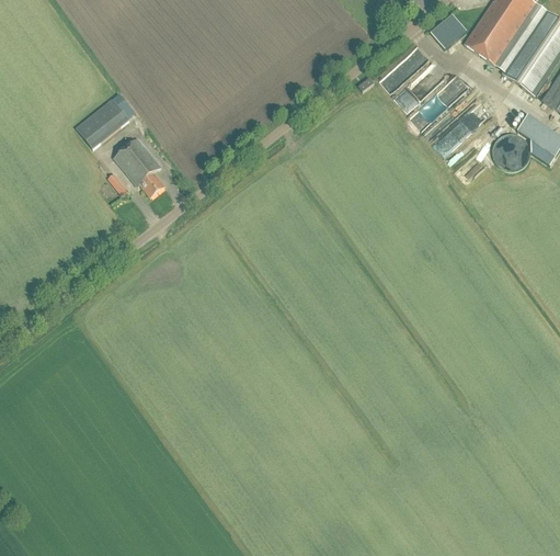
[(507,64),(502,71),(534,93),(559,54),(559,18),(534,0),(492,0),(464,43),(494,64),(499,58),(507,64)]
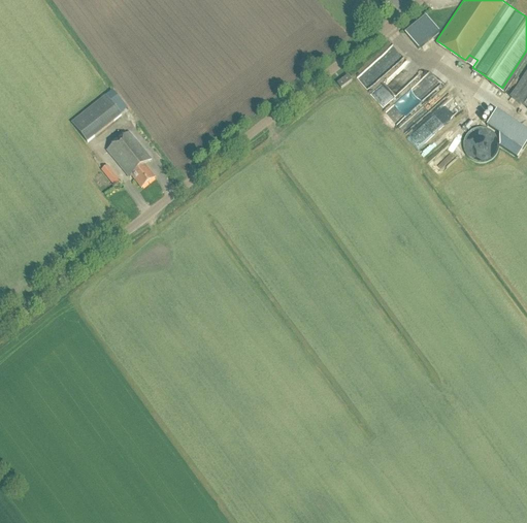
[(425,12),(404,29),(417,44),(437,28),(425,12)]
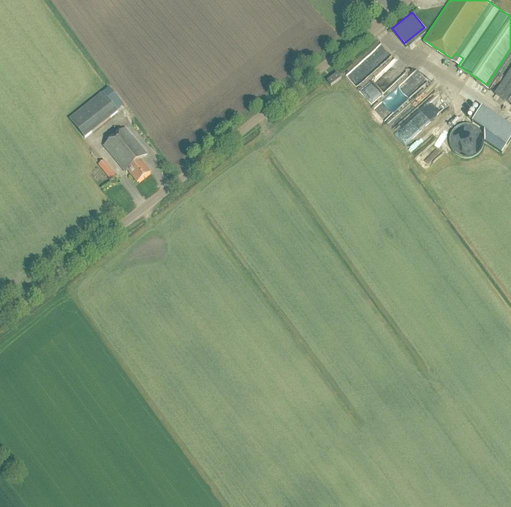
[(375,62),(355,81),(363,89),(382,70),(375,62)]
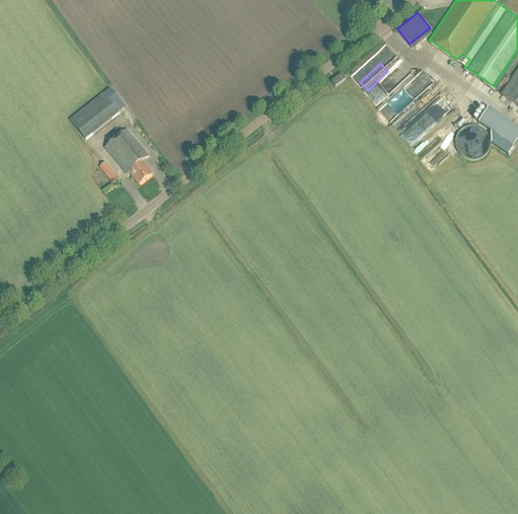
[(517,102),(517,68),(502,92),(517,102)]
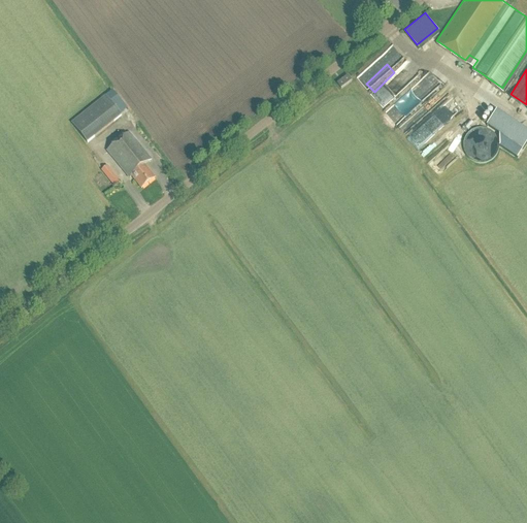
[(340,85),(350,77),(347,72),(336,79),(340,85)]
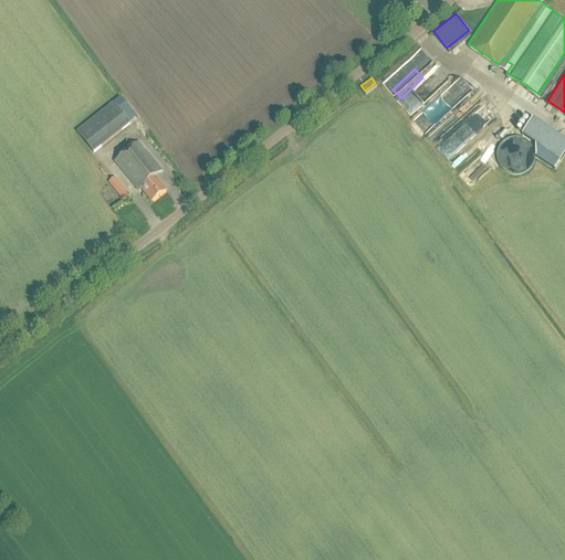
[(397,126),(409,136),(442,97),(430,87),(397,126)]
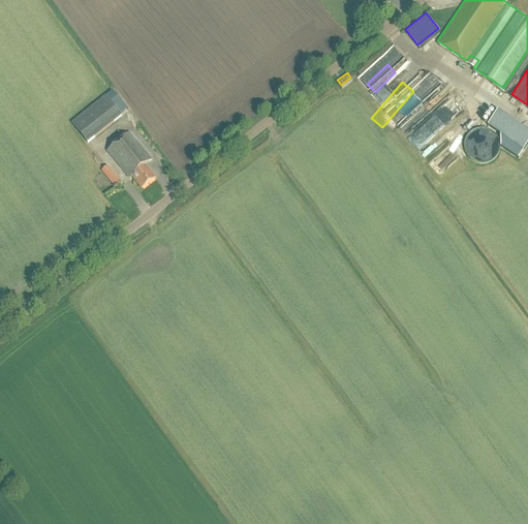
[(87,139),(121,112),(105,92),(71,120),(87,139)]
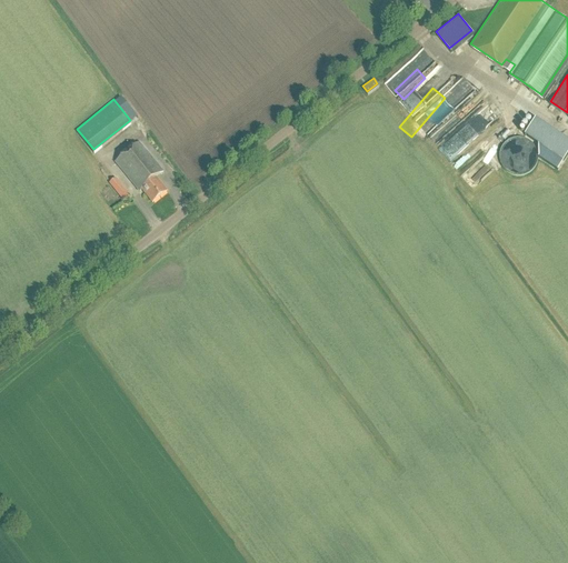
[(567,157),(567,136),(539,118),(529,132),(567,158),(567,157)]
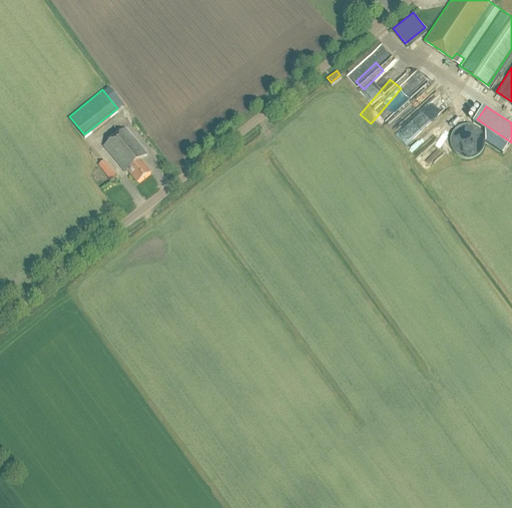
[(389,140),(408,123),(400,115),(390,124),(390,125),(381,132),(389,140)]
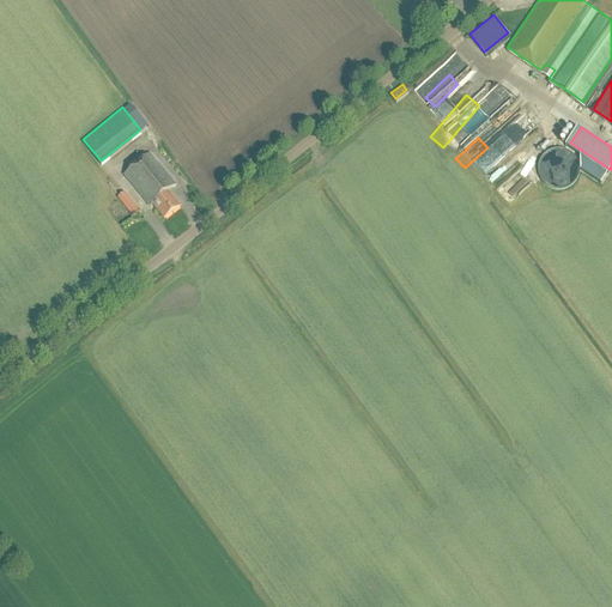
[(556,157),(527,147),(519,176),(547,184),(556,157)]
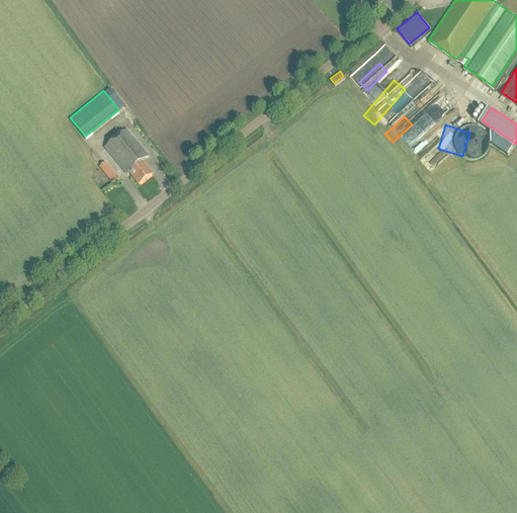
[(152,171),(142,159),(148,154),(126,125),(105,143),(126,170),(130,168),(140,180),(152,171)]
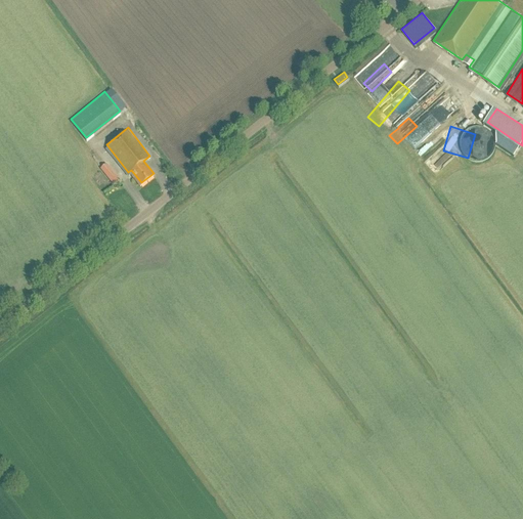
[(104,160),(99,165),(112,180),(118,175),(104,160)]
